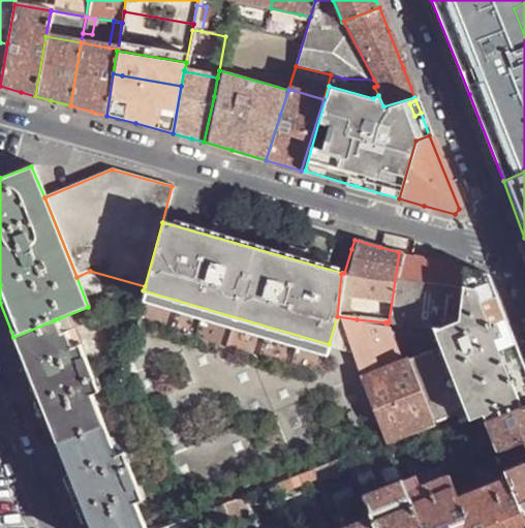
[(455,321),(461,268),(444,264),(399,252),(389,321),(407,324),(417,325),(430,328),(436,329),(455,321)]
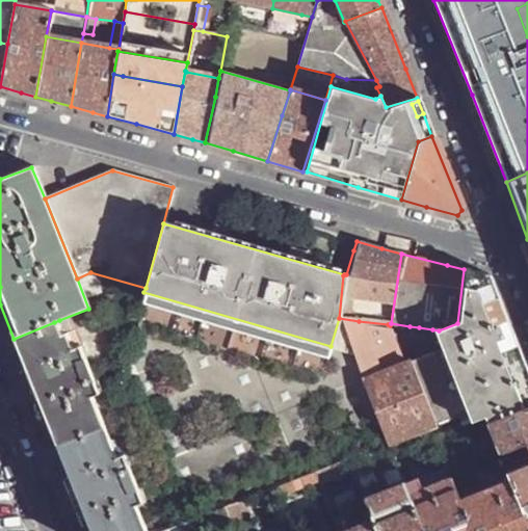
[(464,269),(457,323),(439,330),(432,329),(441,350),(465,412),(470,423),(472,422),(482,418),(485,424),(527,407),(527,378),(487,274),(464,269)]
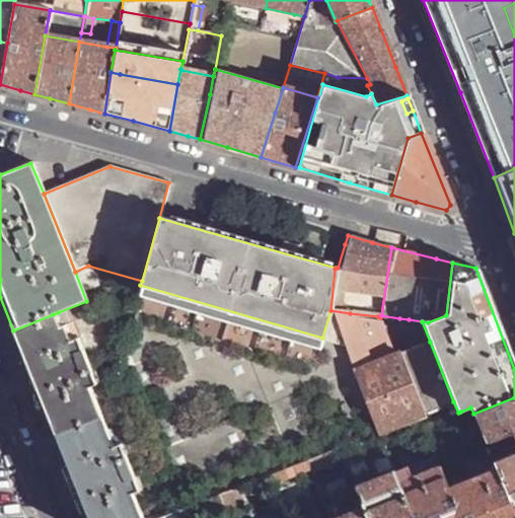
[(140,285),(138,293),(320,345),(322,338),(140,285)]
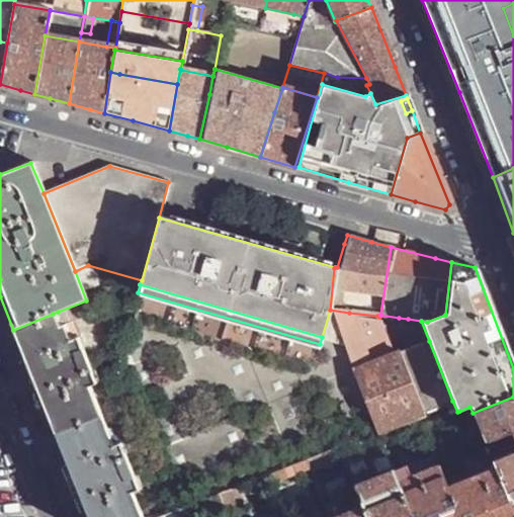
[(351,369),(367,363),(351,319),(349,313),(330,310),(351,369)]
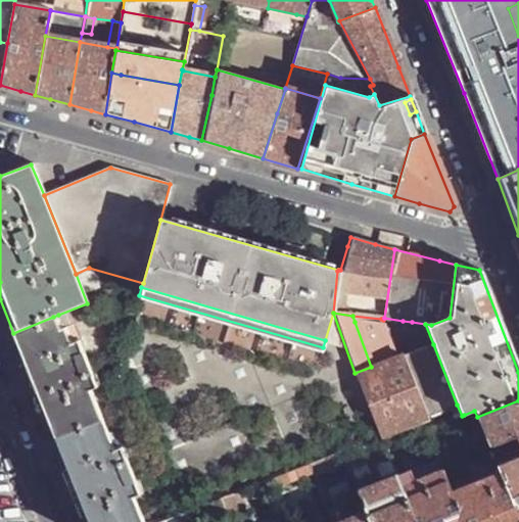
[(58,315),(53,317),(59,330),(63,328),(58,315)]
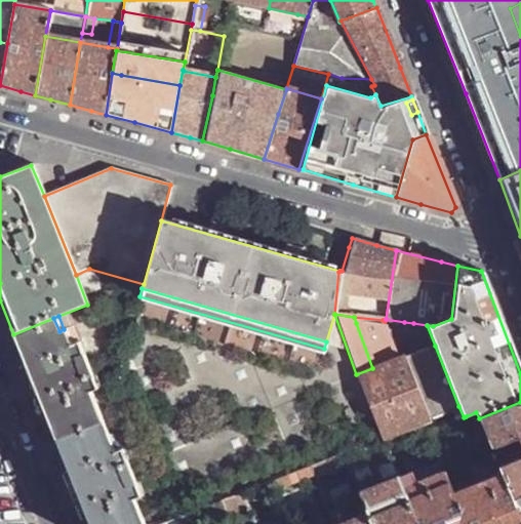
[(354,317),(356,323),(381,326),(383,320),(354,317)]
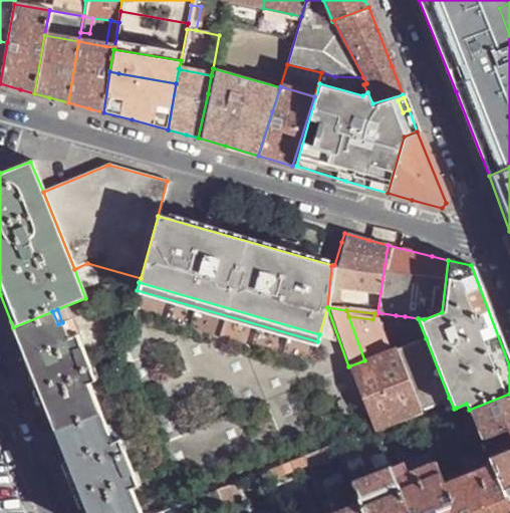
[(55,432),(99,414),(87,385),(82,373),(78,361),(74,349),(69,338),(62,322),(58,324),(52,311),(13,327),(55,432)]
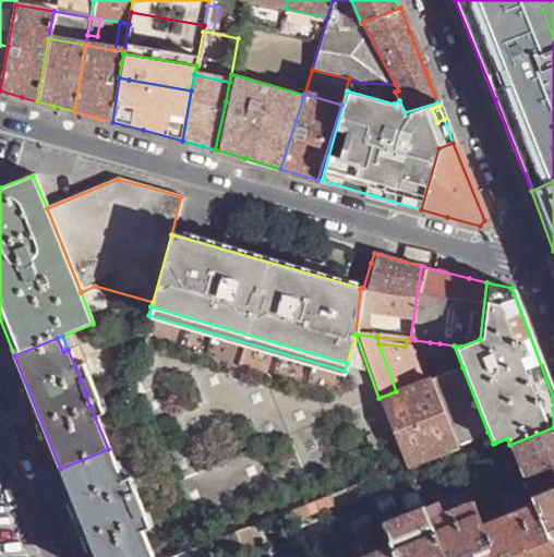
[(396,391),(420,383),(407,347),(405,347),(378,343),(396,391)]
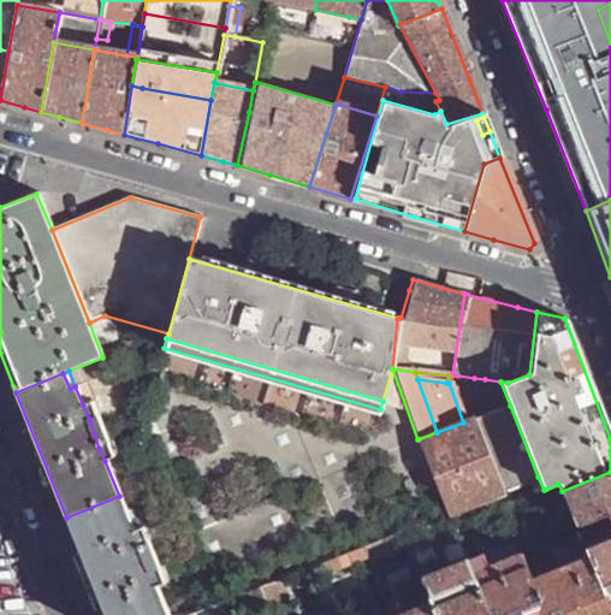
[(90,402),(83,406),(89,419),(96,417),(90,402)]
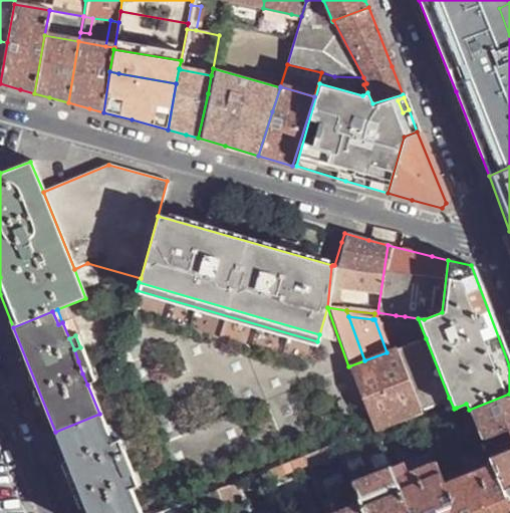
[(394,350),(417,410),(440,402),(449,398),(426,338),(394,350)]
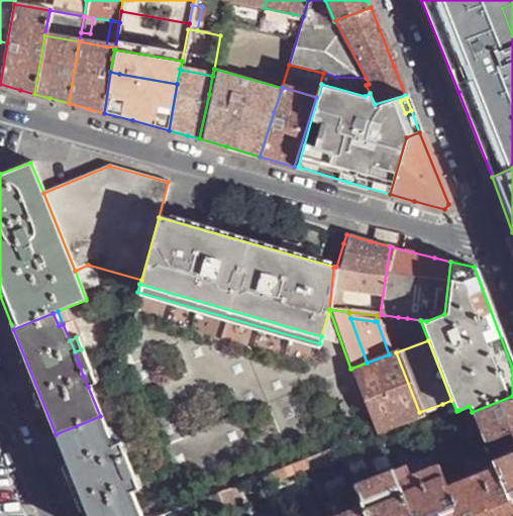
[(81,349),(75,351),(79,364),(85,362),(81,349)]
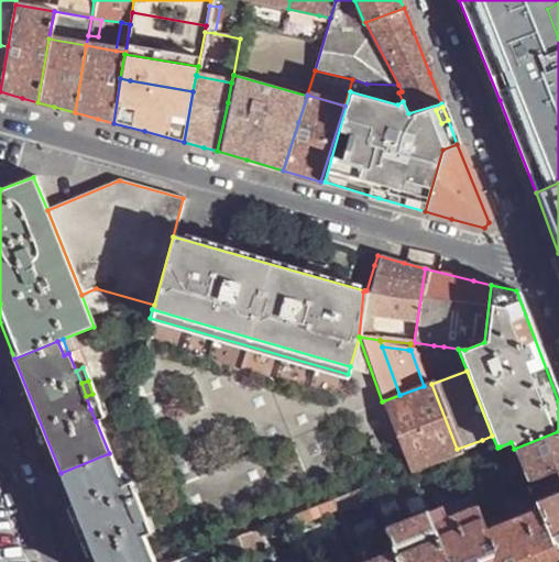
[(457,449),(431,384),(430,383),(424,386),(399,395),(382,401),(407,466),(408,469),(457,449)]
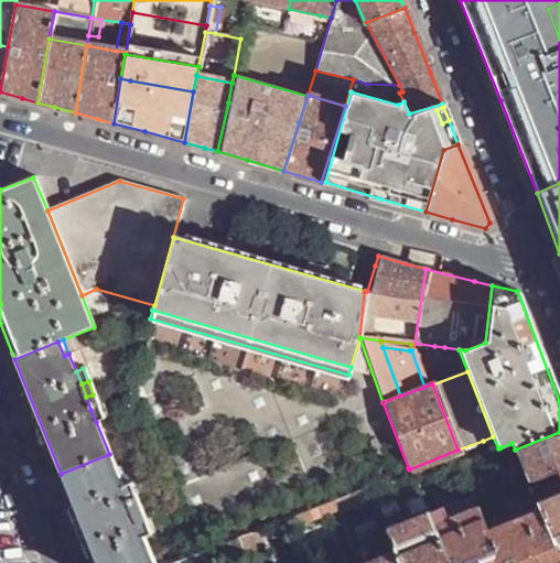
[(93,394),(86,397),(90,410),(99,407),(93,394)]
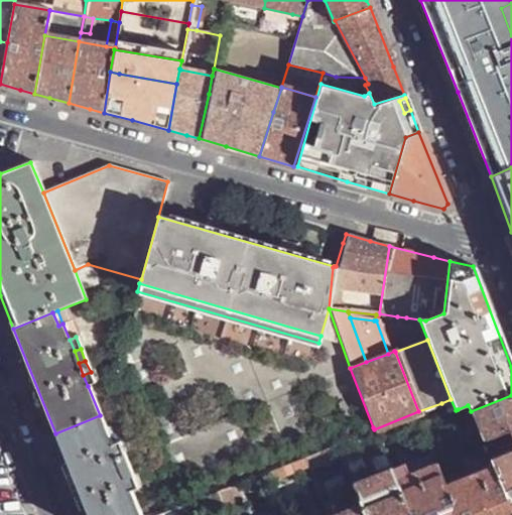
[(91,372),(83,375),(88,386),(95,383),(91,372)]
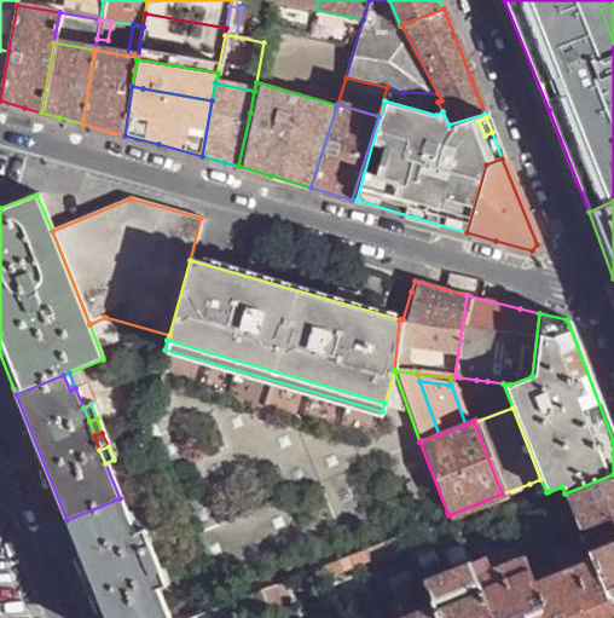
[(613,474),(565,494),(568,502),(578,527),(608,517),(612,526),(613,526),(613,474)]
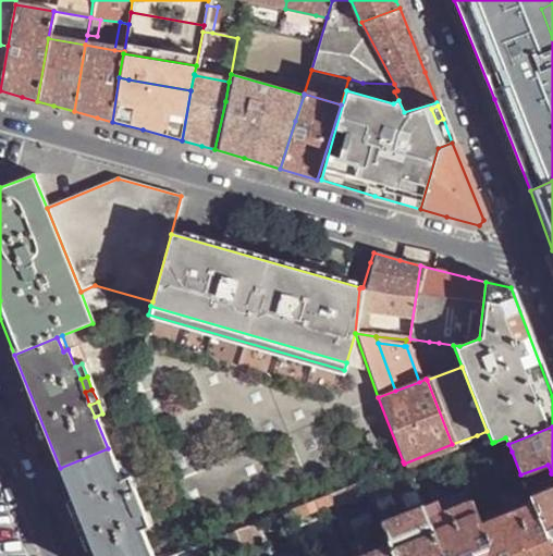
[(480,447),(492,443),(487,431),(477,435),(480,447)]
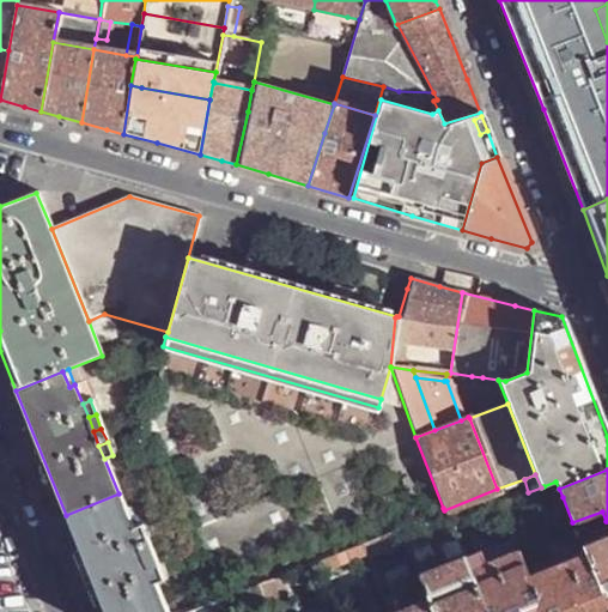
[(555,482),(543,486),(549,501),(563,497),(559,489),(555,482)]
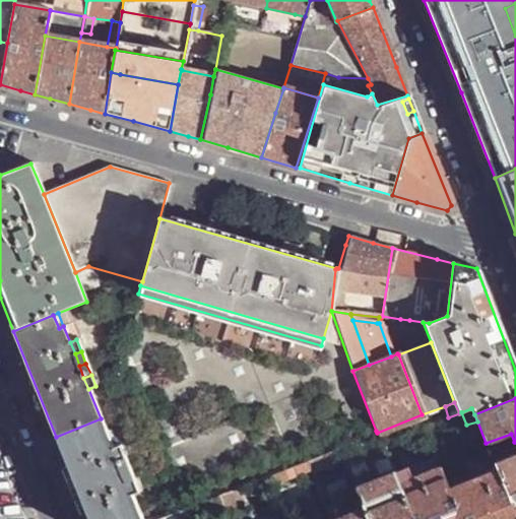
[(101,418),(56,437),(88,518),(140,518),(131,497),(127,484),(122,472),(117,460),(113,449),(101,418)]
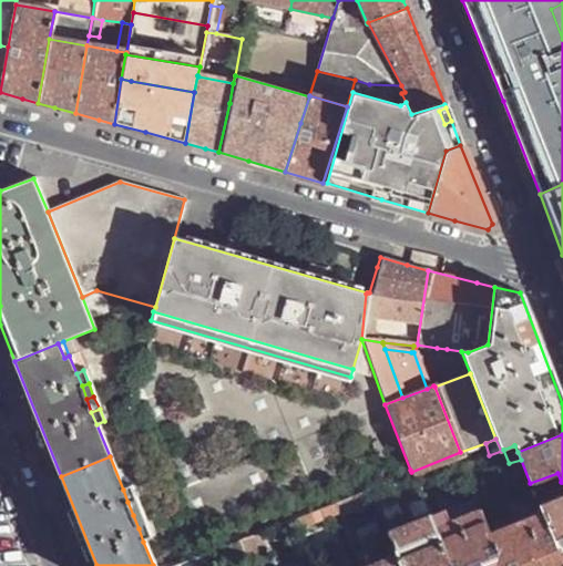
[(131,486),(123,490),(128,502),(135,500),(131,486)]
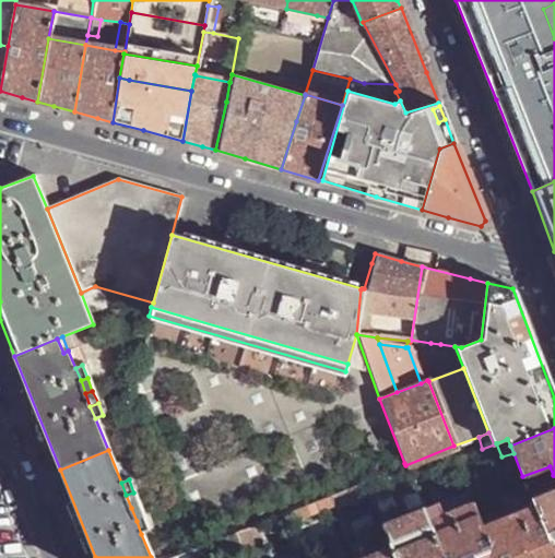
[(554,487),(531,497),(534,505),(554,555),(554,487)]
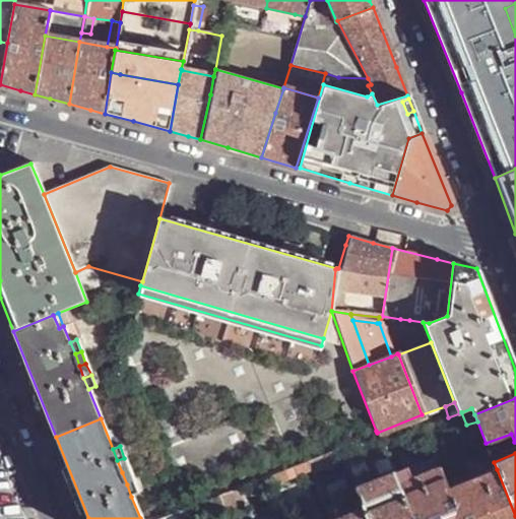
[(319,455),(304,462),(307,472),(324,466),(319,455)]
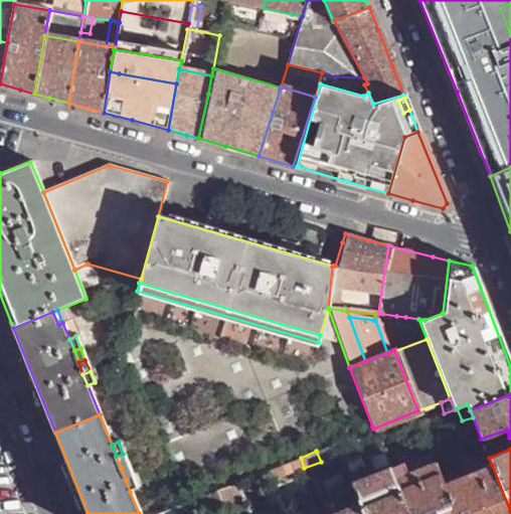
[(123,454),(116,456),(121,468),(128,465),(123,454)]
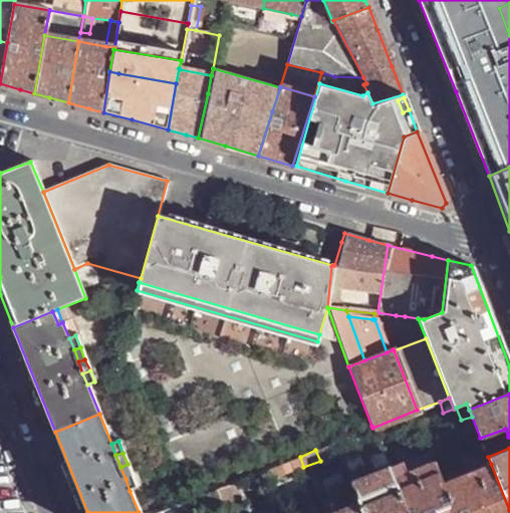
[(256,474),(260,483),(303,467),(300,457),(256,474)]
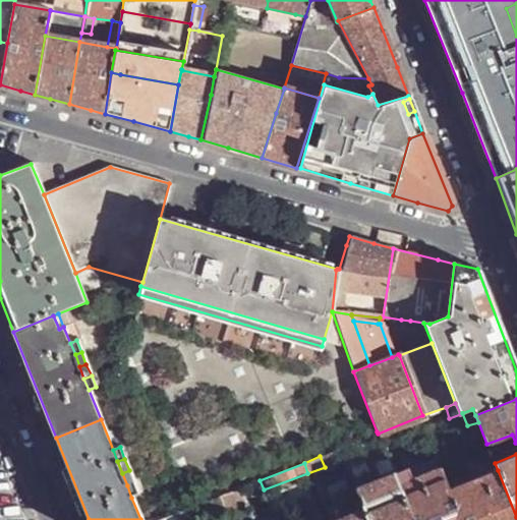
[(459,519),(447,490),(438,469),(411,479),(406,468),(393,473),(412,519),(459,519)]
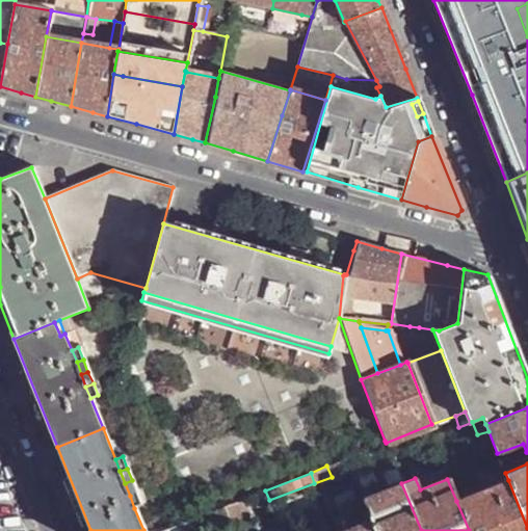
[(132,480),(125,483),(130,496),(137,493),(132,480)]
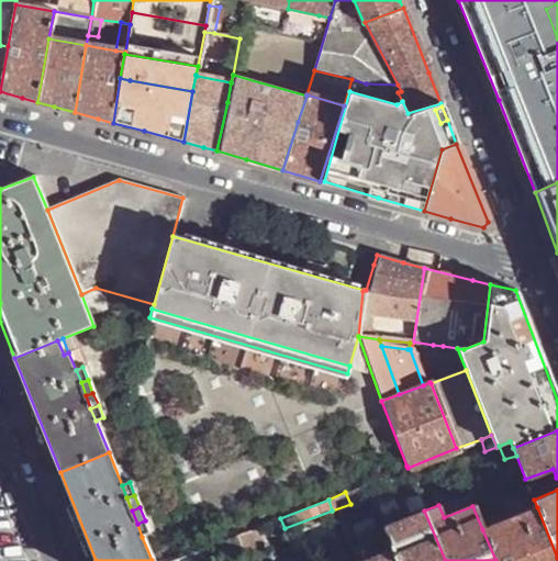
[(557,560),(557,558),(537,507),(482,529),(495,560),(557,560)]
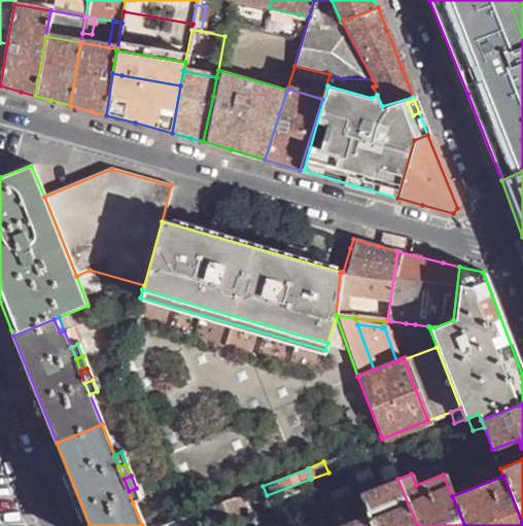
[(417,525),(397,479),(360,494),(369,516),(373,525),(417,525)]
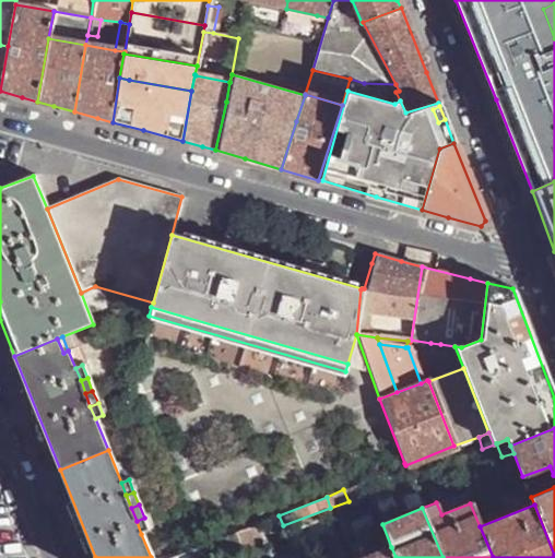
[(144,518),(137,521),(141,534),(149,531),(144,518)]
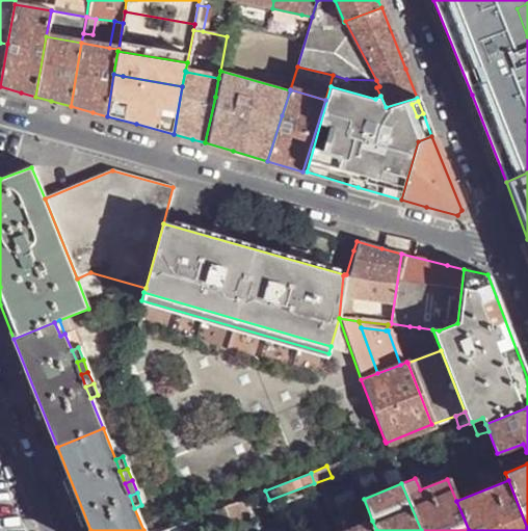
[(235,503),(220,509),(225,521),(227,526),(241,520),(235,503)]
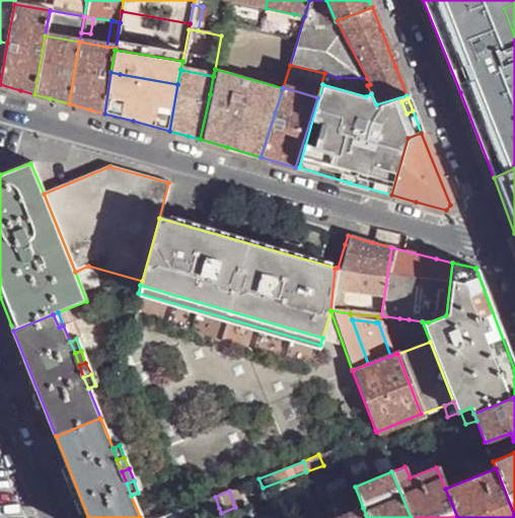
[(173,513),(175,517),(196,517),(219,508),(215,497),(174,512),(173,513)]
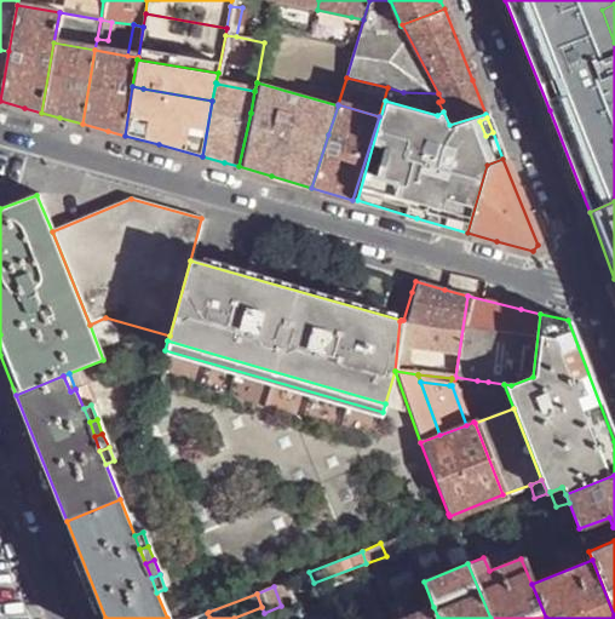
[(438,618),(434,607),(403,618),(438,618)]
